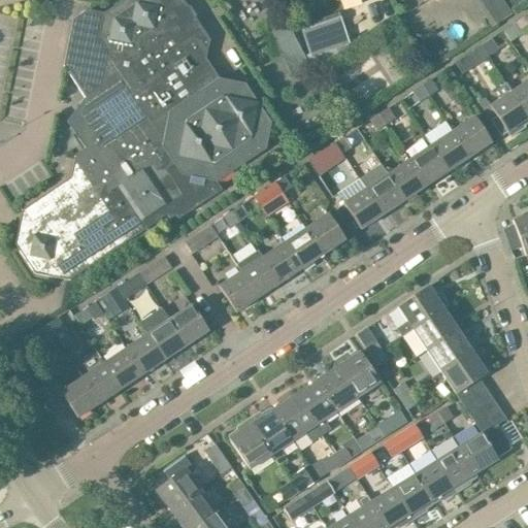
[(222,192),(216,183),(265,150),(270,124),(244,85),(219,79),(205,59),(209,40),(195,19),(195,15),(190,7),(187,6),(182,0),(123,0),(103,13),(88,10),(72,21),(64,63),(68,69),(68,72),(74,81),(77,83),(87,95),(77,139),(85,149),(74,156),(70,178),(22,210),(14,244),(34,274),(68,281),(98,261),(95,256),(113,243),(117,249),(166,216),(169,221),(175,217),(177,221),(222,192)]
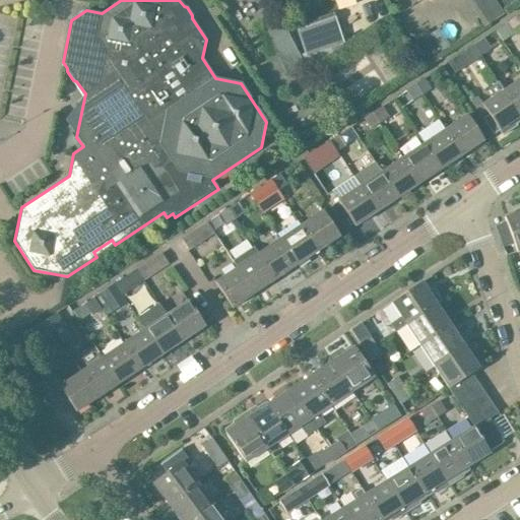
[(465,0),(483,28),(504,15),(494,0),(465,0)]
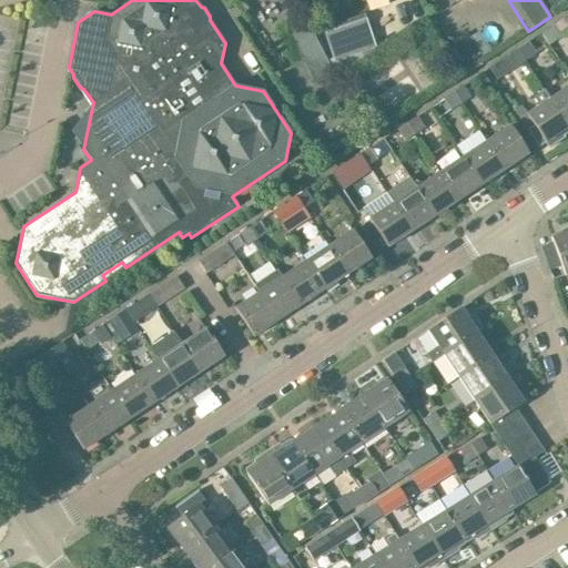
[(567,32),(567,26),(564,19),(554,26),(561,37),(567,32)]
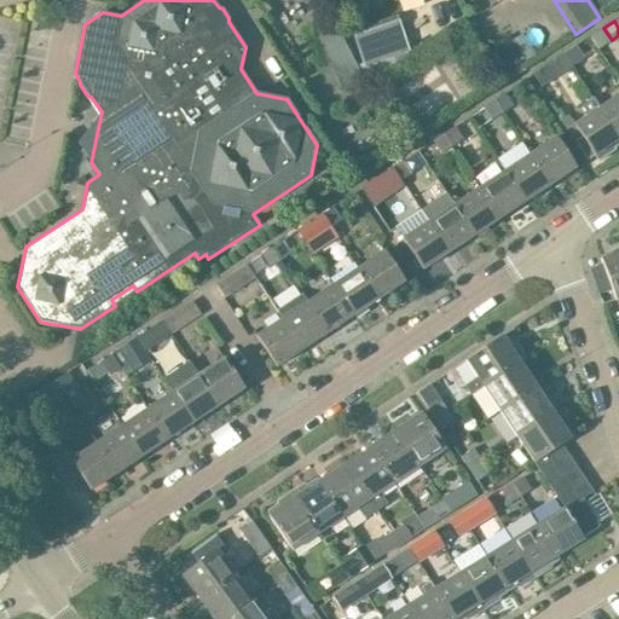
[(366,70),(408,57),(397,23),(356,38),(366,70)]
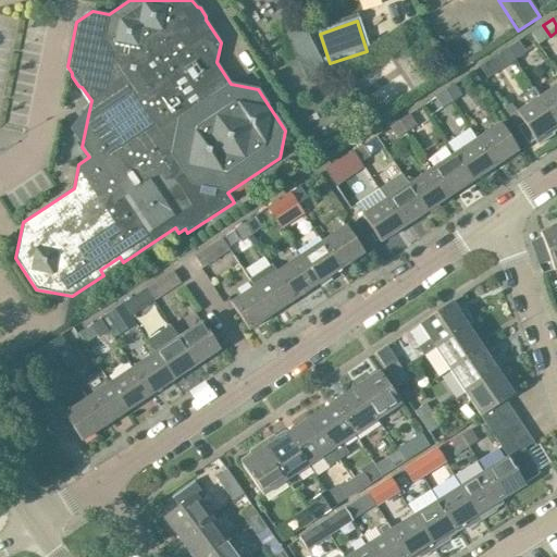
[(297,24),(291,27),(286,31),(284,36),(306,78),(311,81),(323,75),(325,69),(304,26),(297,24)]
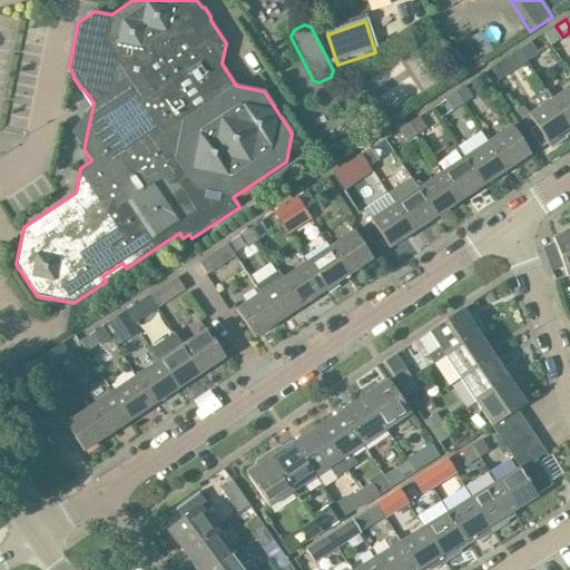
[(452,43),(468,66),(483,56),(468,32),(452,43)]
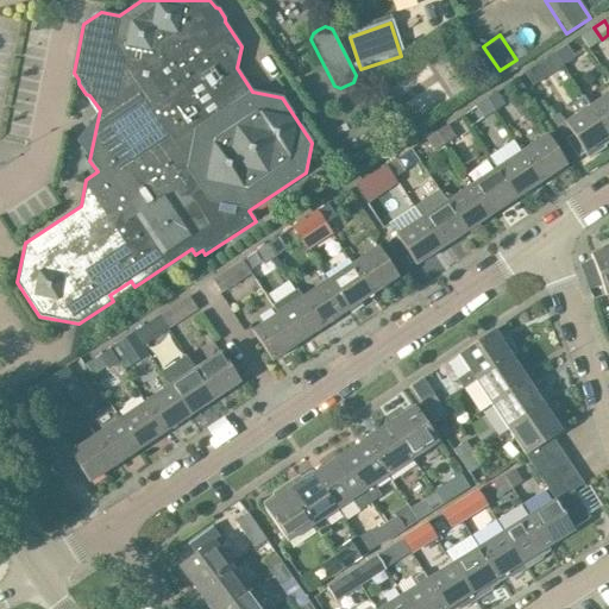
[(554,54),(563,66),(573,58),(566,45),(554,54)]
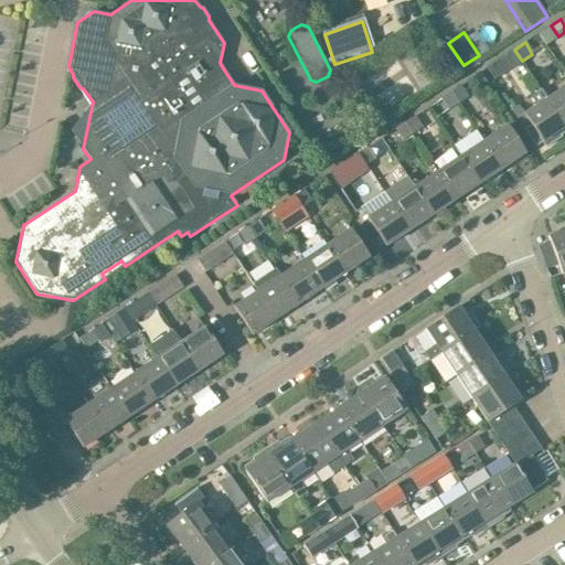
[(512,67),(522,61),(514,50),(505,56),(512,67)]
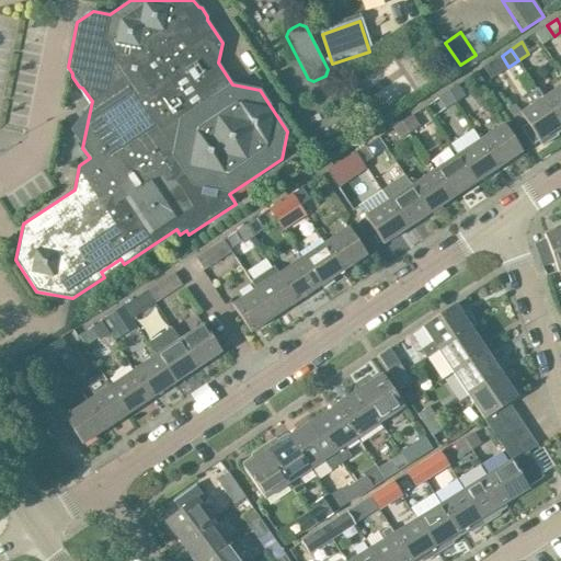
[(457,84),(447,91),(455,103),(465,96),(457,84)]
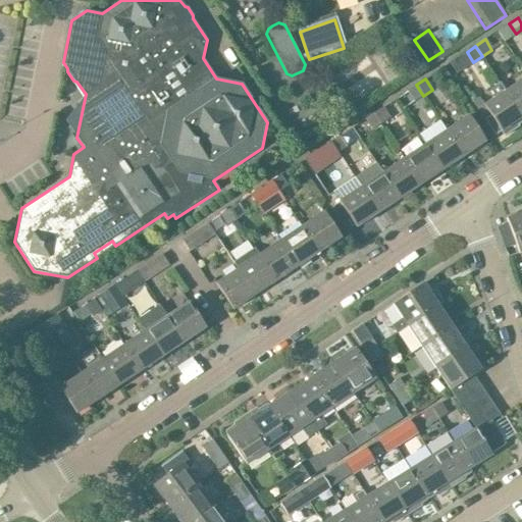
[(521,114),(521,80),(506,91),(521,114)]
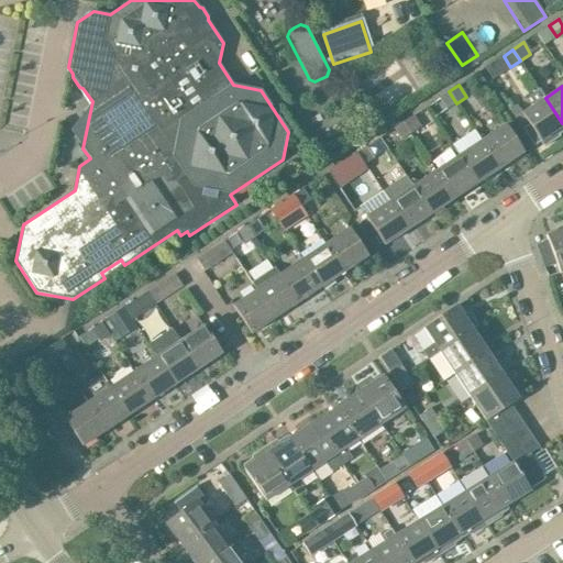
[(528,97),(533,107),(521,114),(519,111),(514,116),(522,130),(534,146),(540,142),(544,147),(560,136),(556,131),(562,127),(562,123),(545,98),(539,90),(528,97)]
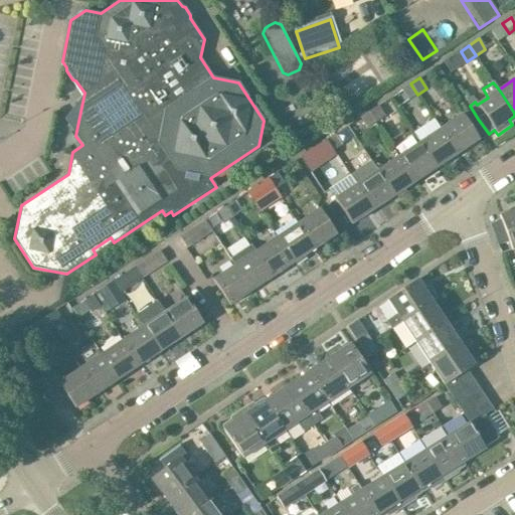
[(417,95),(410,83),(401,90),(408,101),(417,95)]
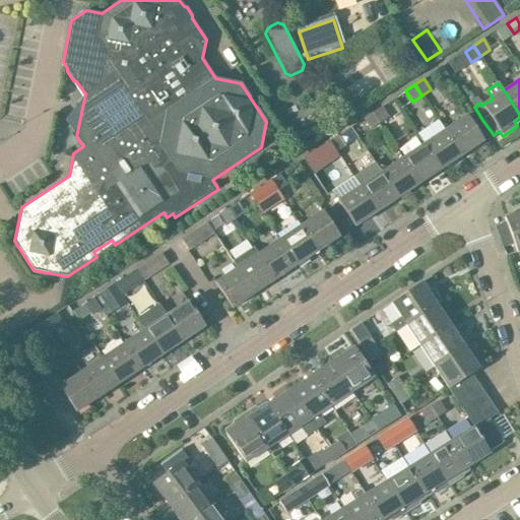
[(372,113),(379,124),(389,118),(382,107),(372,113)]
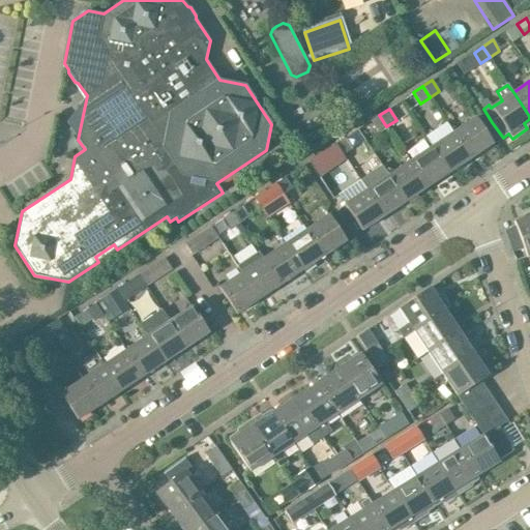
[(378,131),(386,126),(379,115),(371,121),(378,131)]
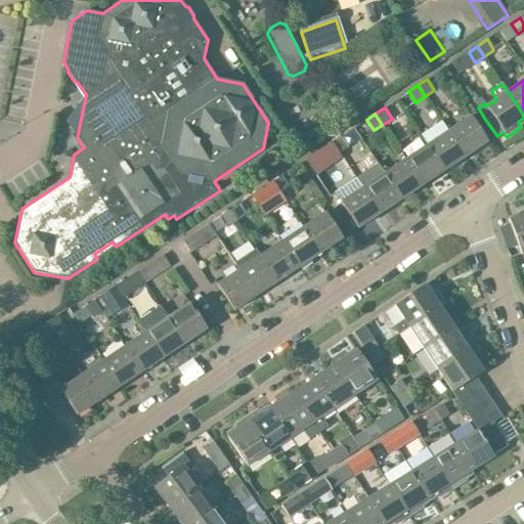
[(448,131),(466,157),(487,142),(470,117),(448,131)]
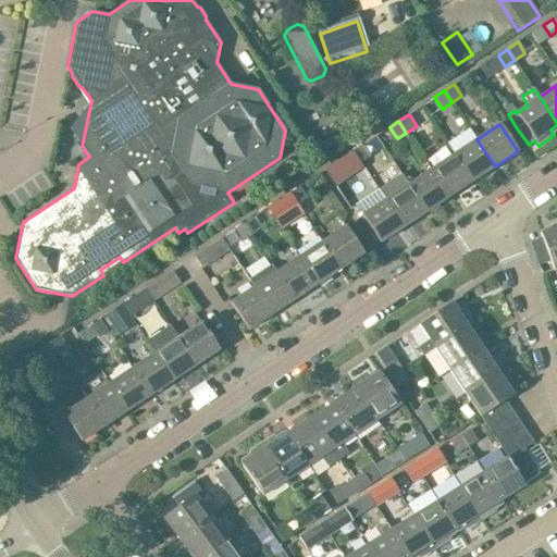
[(454,155),(472,182),(495,166),(477,139),(454,155)]
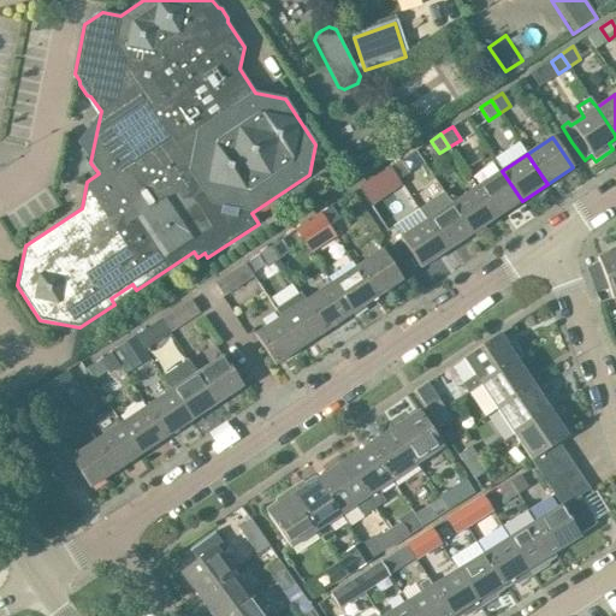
[(390,167),(398,181),(409,173),(401,160),(390,167)]
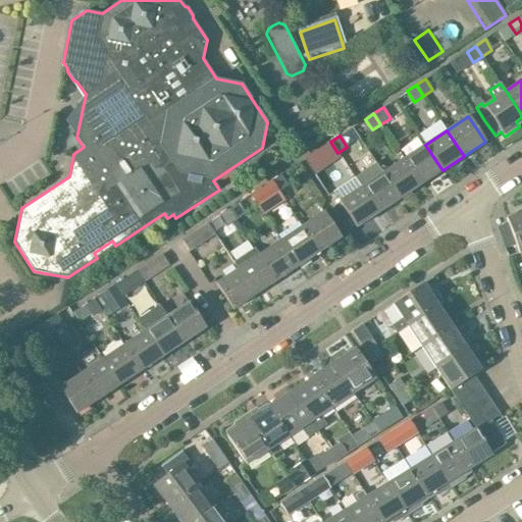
[(330,142),(321,148),(330,161),(340,155),(337,153),(330,142)]
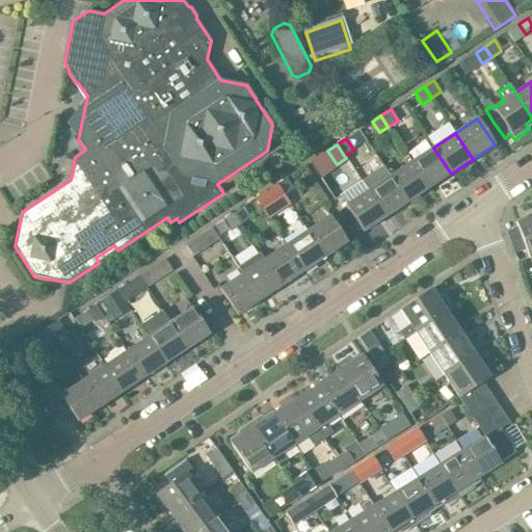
[(429,188),(451,174),(433,148),(411,162),(429,188)]
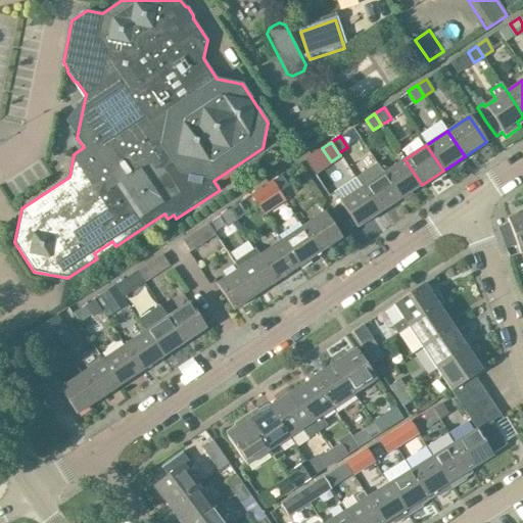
[(400,199),(422,185),(405,159),(383,174),(400,199)]
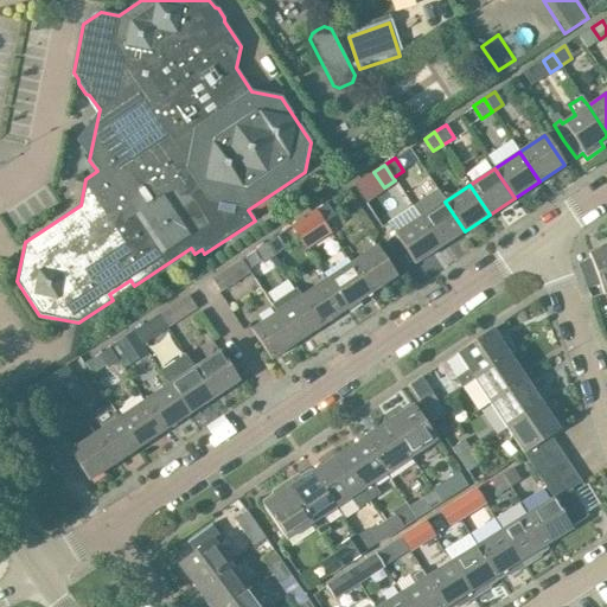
[(420,218),(440,248),(465,231),(445,202),(436,190),(411,206),(419,218),(420,218)]
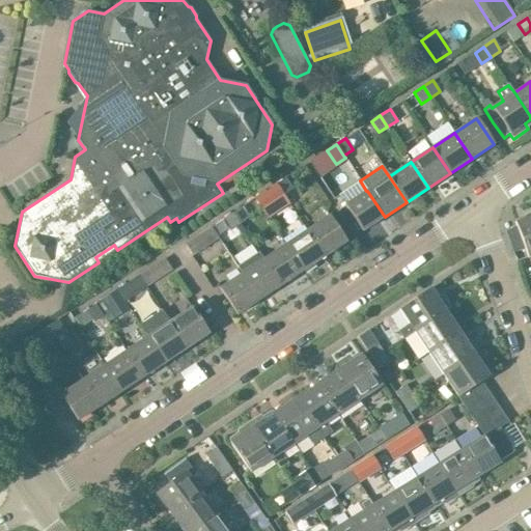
[(275,185),(282,196),(294,189),(286,178),(275,185)]
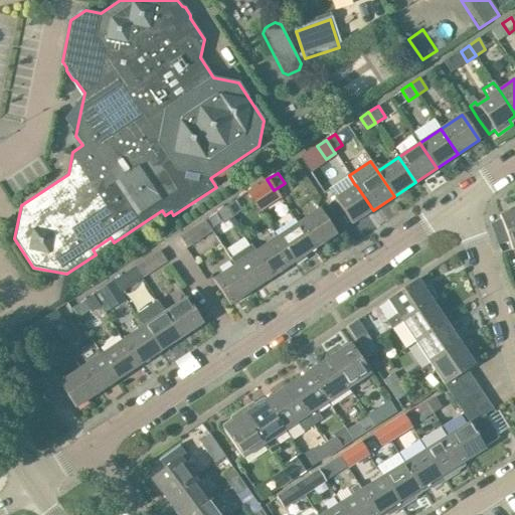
[(267,179),(247,192),(254,203),(268,194),(274,190),(267,179)]
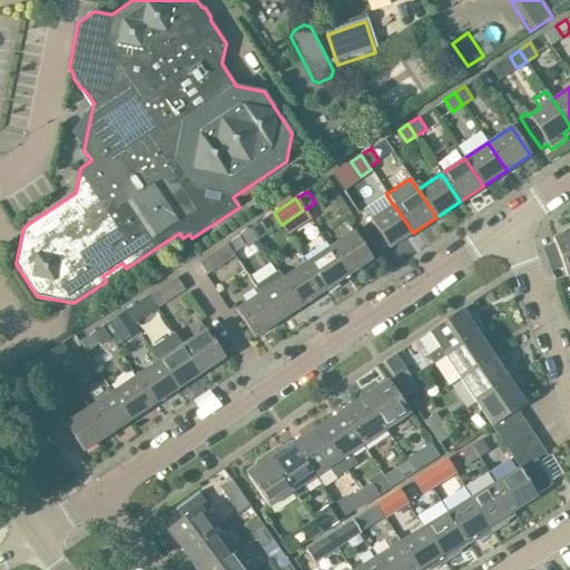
[(394,205),(393,205),(370,220),(380,235),(389,249),(412,234),(413,233),(394,205)]
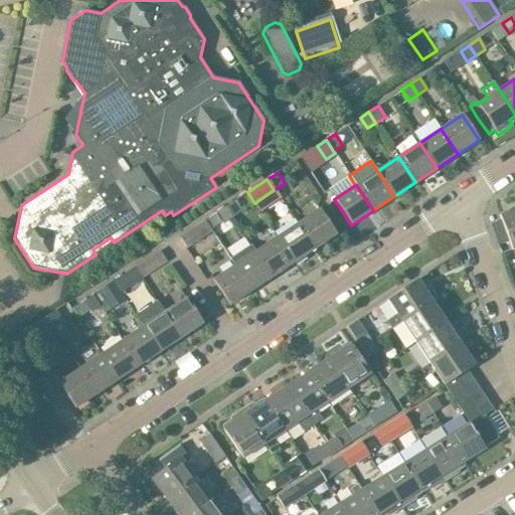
[(334,199),(329,202),(338,216),(343,212),(334,199)]
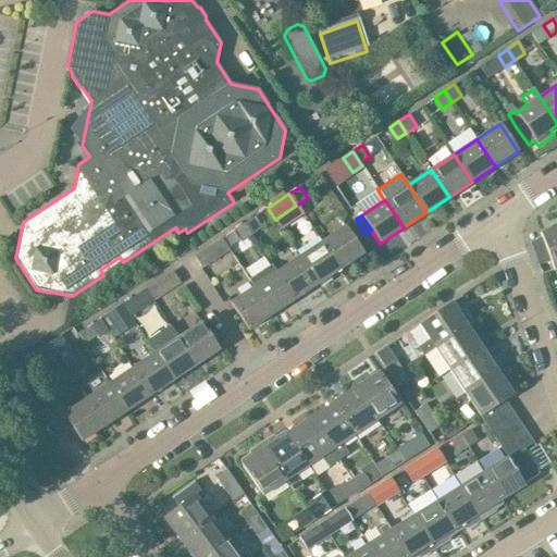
[(244,224),(251,235),(261,229),(254,217),(244,224)]
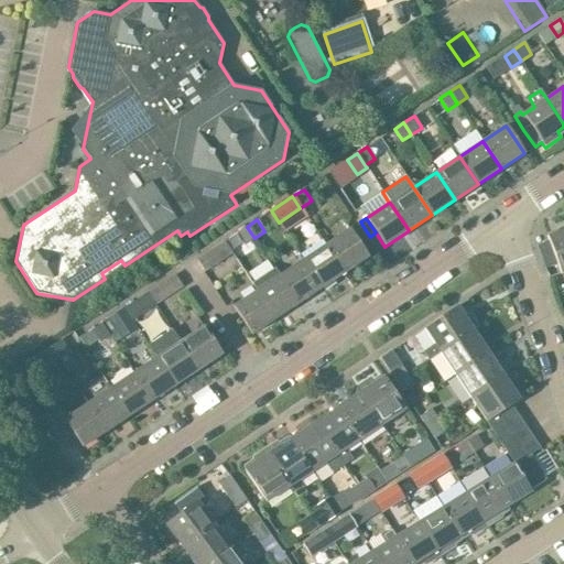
[(557,232),(546,237),(550,245),(557,266),(561,274),(563,272),(563,225),(560,228),(557,231),(557,232)]
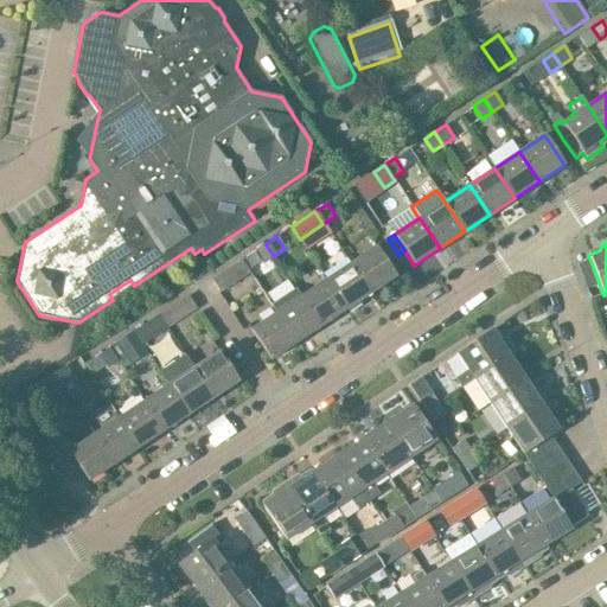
[(264,263),(274,256),(266,244),(256,250),(264,263)]
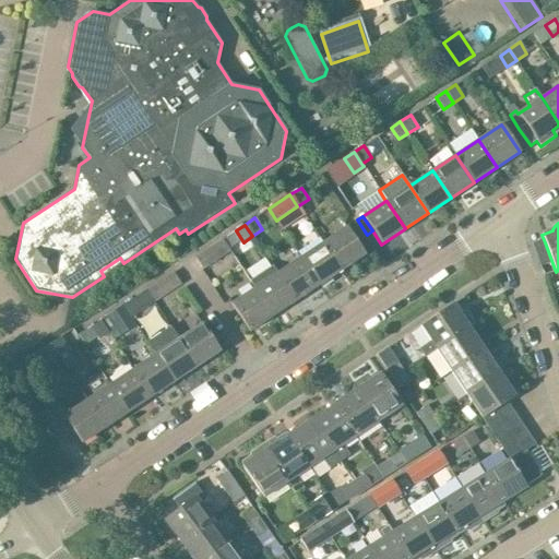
[(323,242),(342,271),(365,254),(347,227),(323,242)]
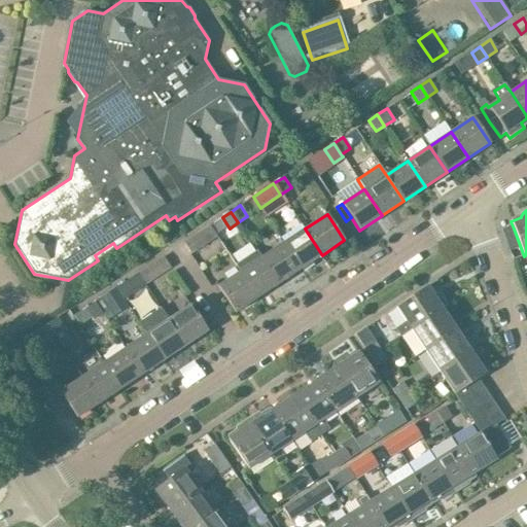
[(209,225),(183,242),(191,254),(218,237),(209,225)]
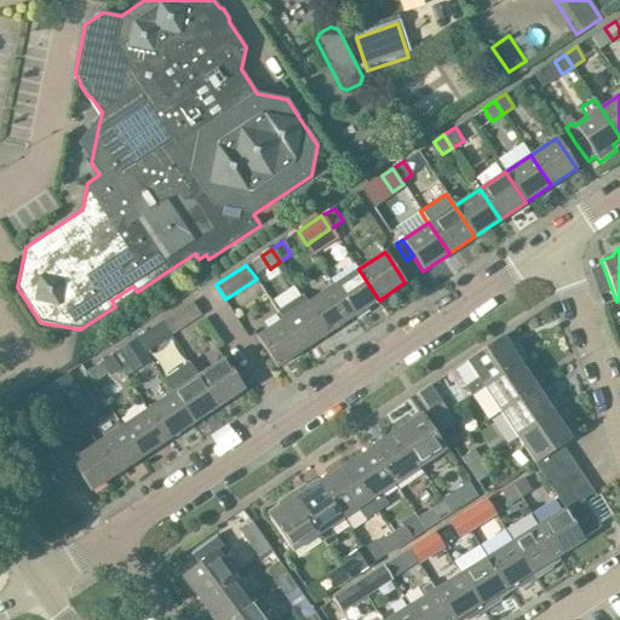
[(352,317),(379,300),(359,269),(332,287),(352,317)]
